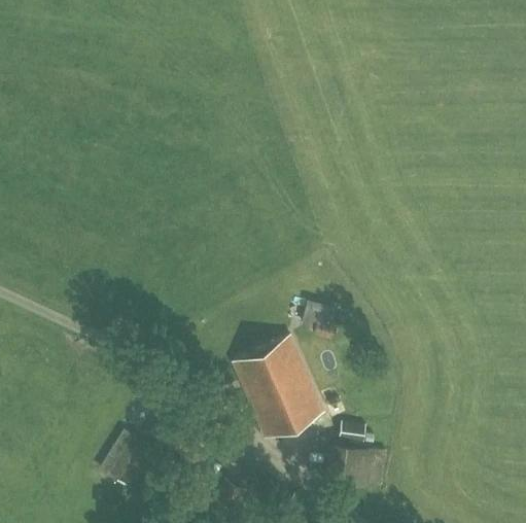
[(311,336),(331,342),(336,324),(315,319),(311,336)]
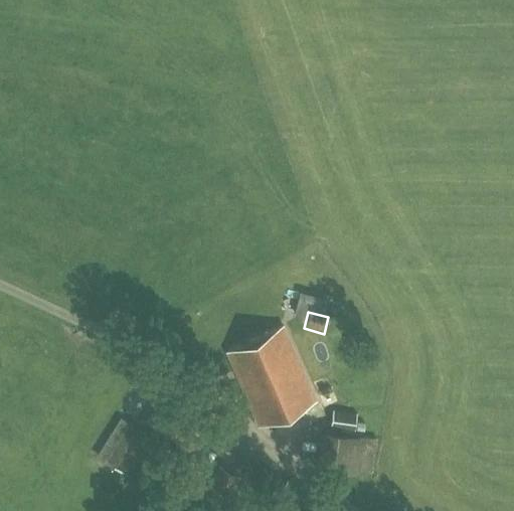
[(314,404),(282,329),(226,353),(259,429),(314,404)]
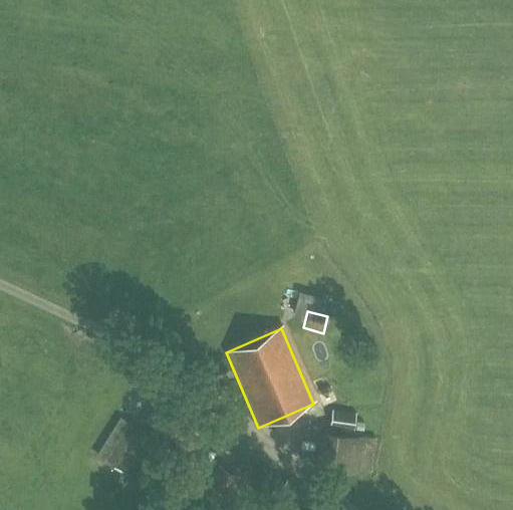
[(331,411),(329,433),(320,431),(316,468),(354,475),(354,474),(370,477),(376,442),(354,438),(354,414),(331,411)]
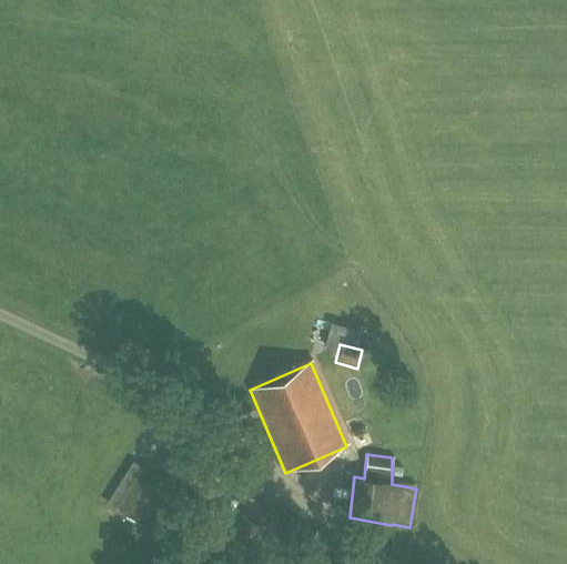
[(169,485),(132,464),(105,506),(142,529),(169,485)]
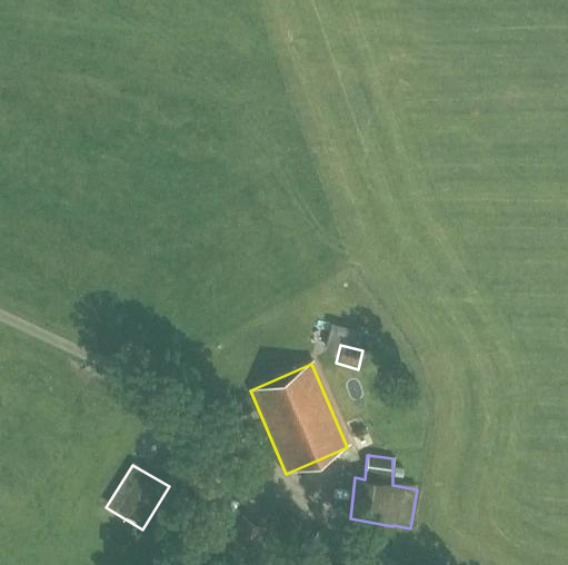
[(243,564),(265,526),(240,515),(220,564),(243,564)]
